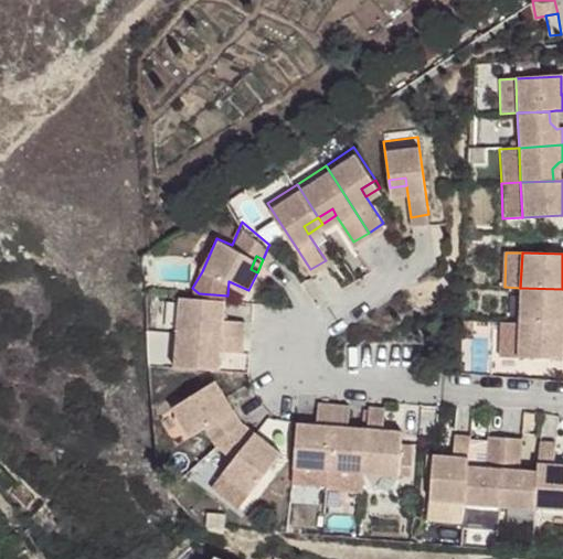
[(562,289),(520,288),(519,323),(562,324),(562,289)]
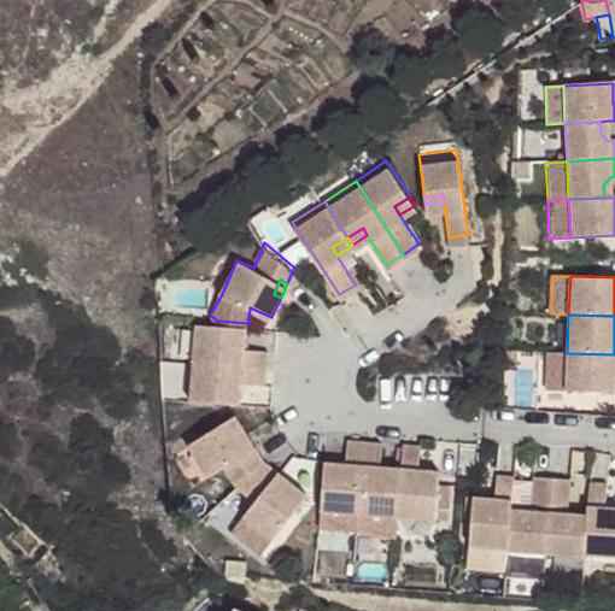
[(199,319),(197,357),(269,363),(270,346),(246,345),(249,323),(217,321),(199,319)]
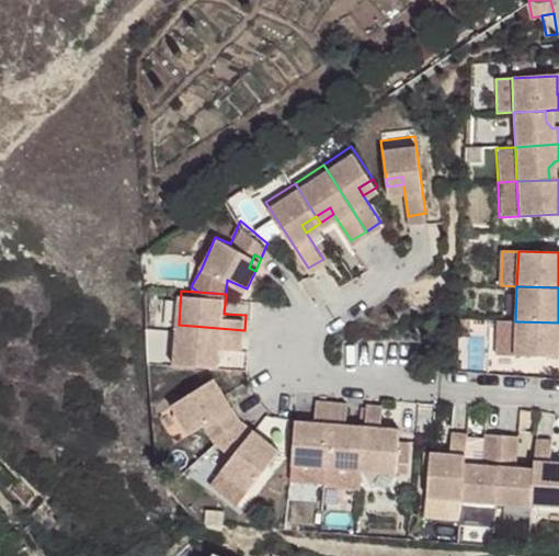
[(514,355),(515,321),(495,320),(493,354),(514,355)]
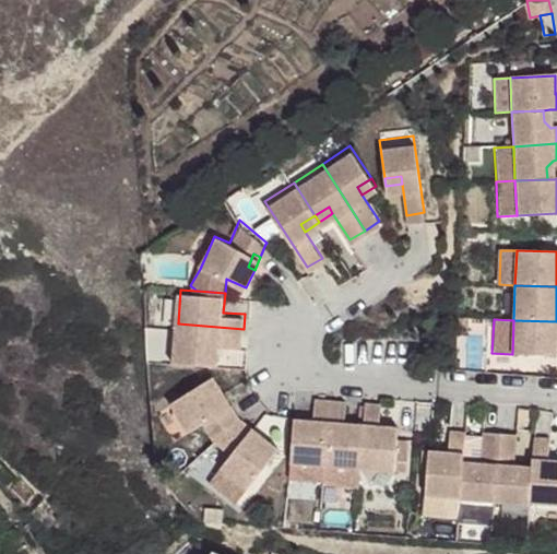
[(556,321),(513,320),(512,354),(556,357),(556,343),(556,321)]
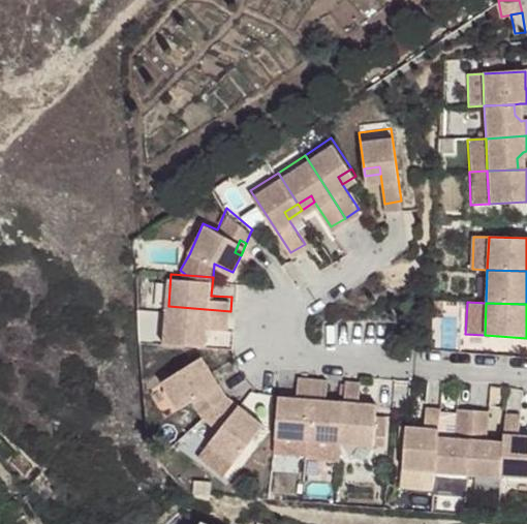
[(168,306),(165,339),(208,342),(209,325),(229,327),(230,311),(168,306)]
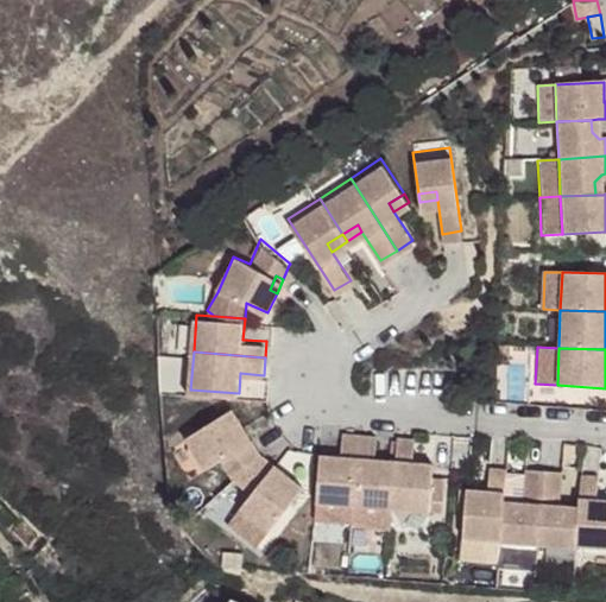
[(240,419),(232,406),(187,437),(207,468),(222,457),(234,475),(262,451),(253,437),(246,441),(234,424),(240,419)]
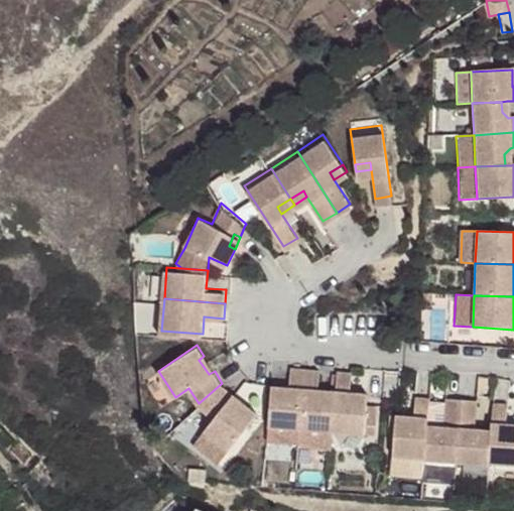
[(215,371),(204,356),(199,360),(209,374),(215,371)]
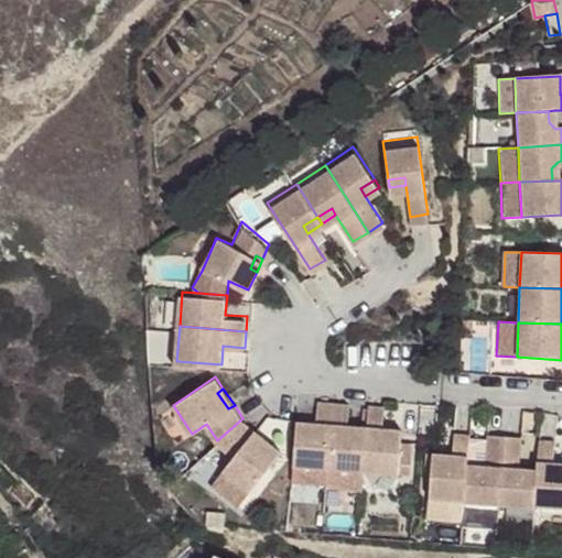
[(325,481),(332,403),(315,401),(314,423),(294,420),(290,479),(325,481)]
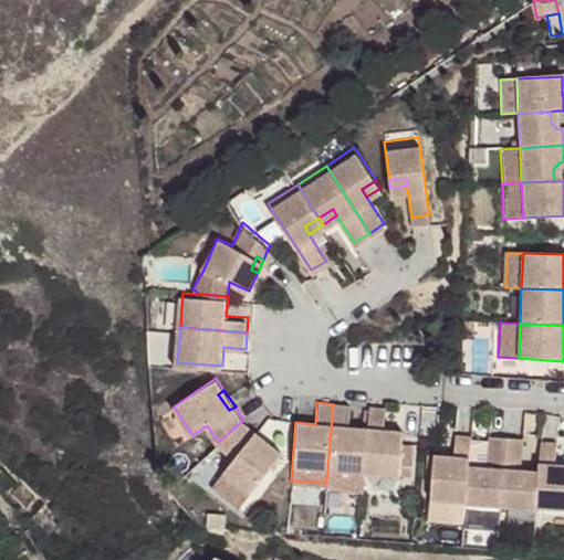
[(348,405),(333,404),(326,483),(326,485),(361,487),(363,473),(366,428),(346,426),(348,405)]
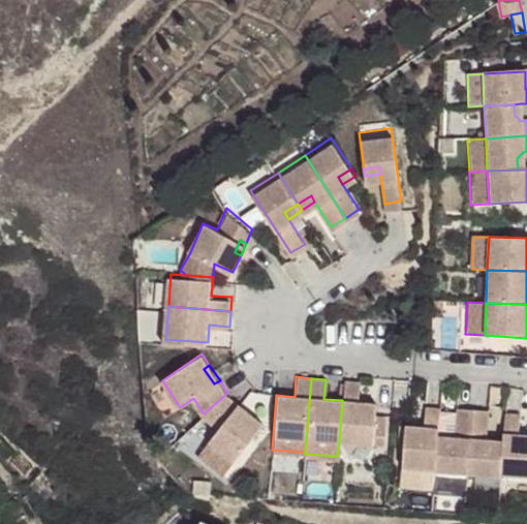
[(370,445),(373,415),(375,403),(357,402),(359,382),(343,380),(342,400),(339,442),(370,445)]
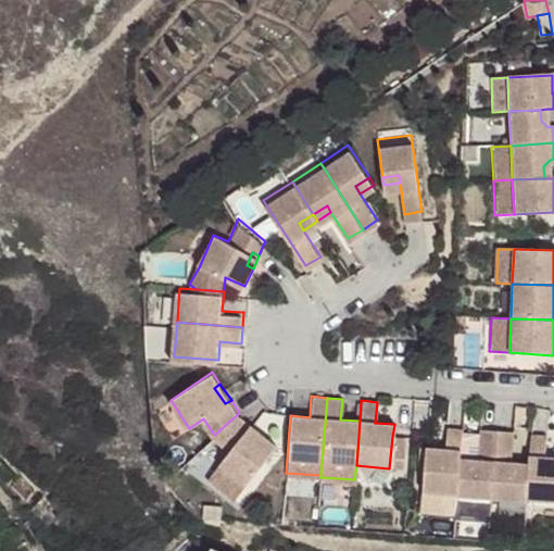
[(251,423),(239,413),(214,435),(228,448),(209,471),(234,493),(276,446),(262,433),(257,437),(247,428),(251,423)]
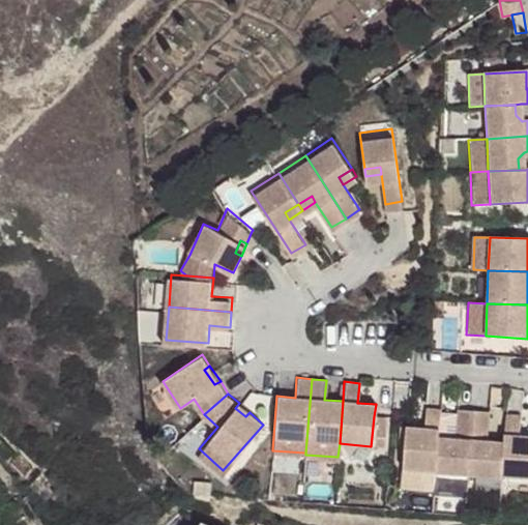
[(250,412),(239,403),(235,408),(245,416),(250,412)]
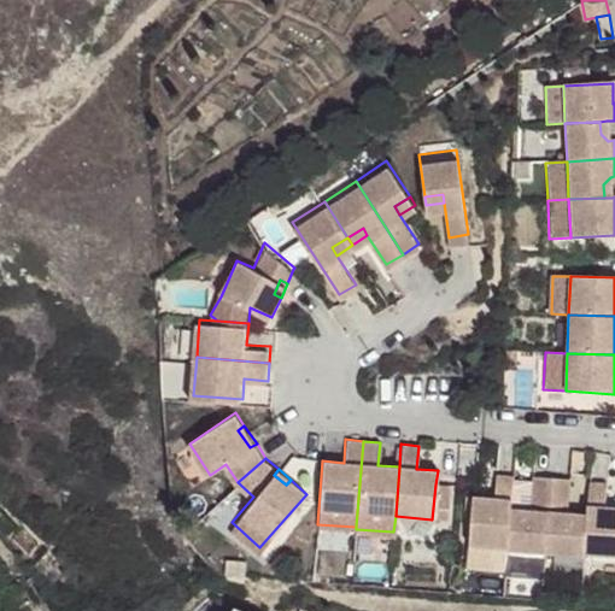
[(511,485),(511,477),(495,476),(492,499),(472,497),(467,546),(505,548),(508,516),(511,485)]
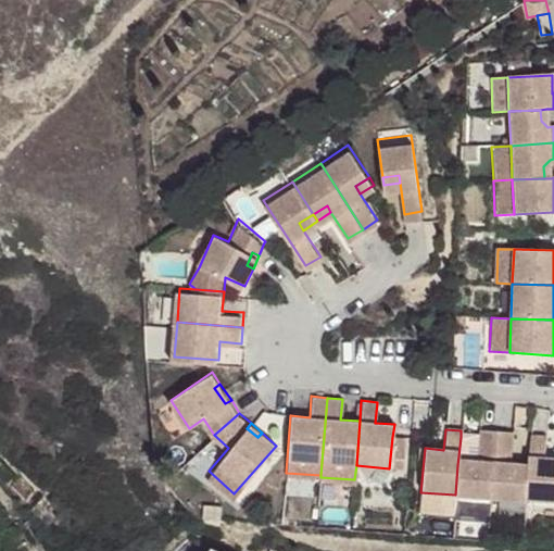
[(495,431),(479,430),(478,438),(476,461),(468,466),(457,465),(455,495),(455,497),(489,500),(490,498),(495,431)]
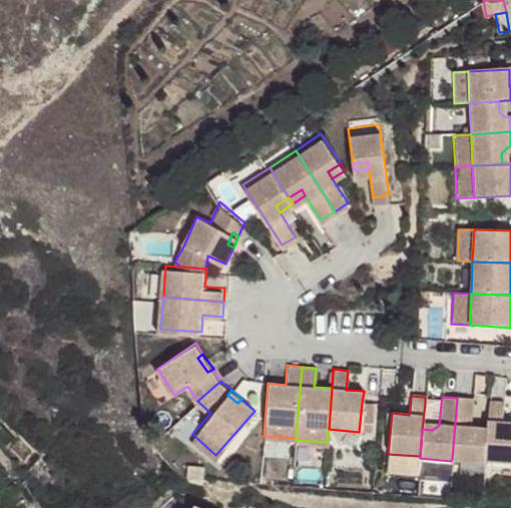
[(471,399),(457,398),(452,459),(451,461),(483,463),(483,462),(485,435),(474,434),(469,427),(471,399)]
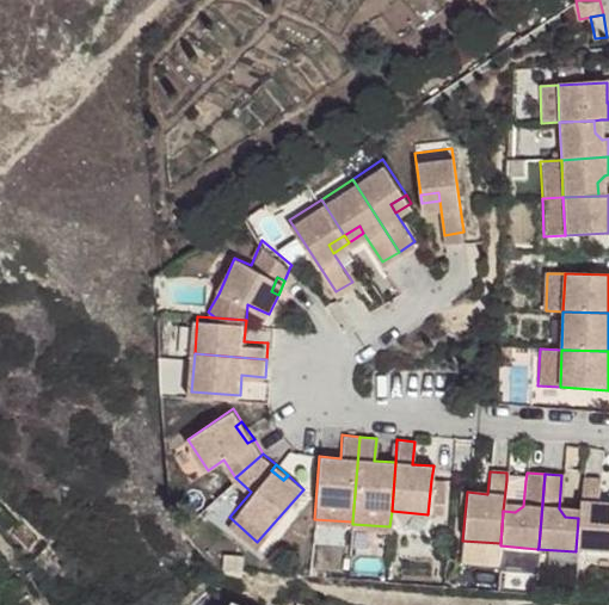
[(598,480),(582,479),(579,511),(578,518),(576,550),(608,551),(608,504),(597,502),(598,480)]
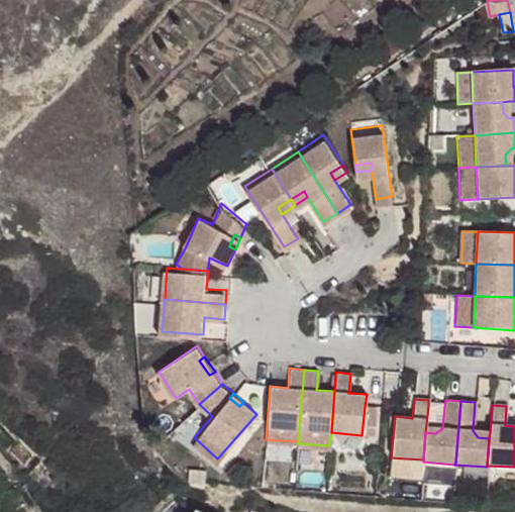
[(377,407),(365,406),(362,435),(374,436),(377,407)]
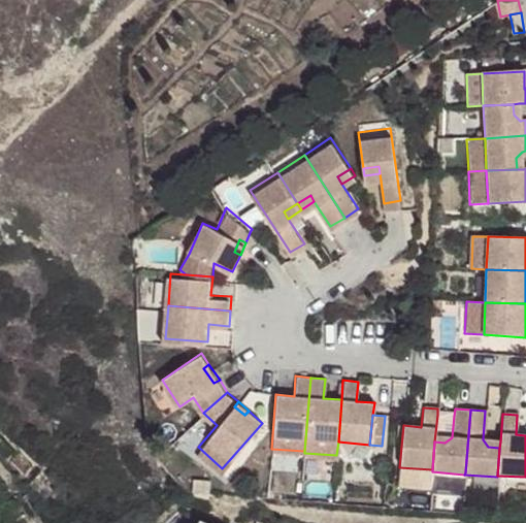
[(454,416),(437,415),(434,442),(445,443),(452,437),(454,416)]
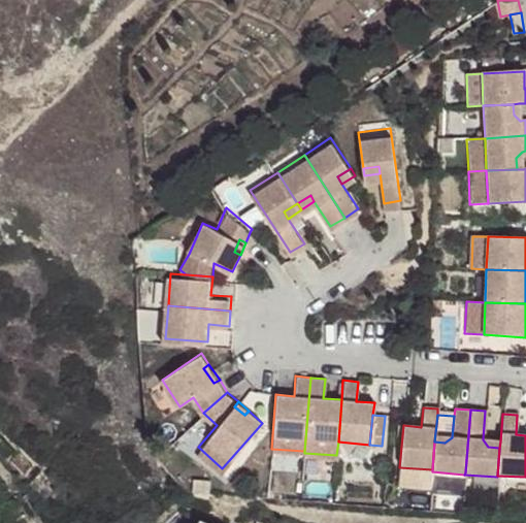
[(432,469),(399,467),(398,482),(431,485),(432,471),(432,469)]
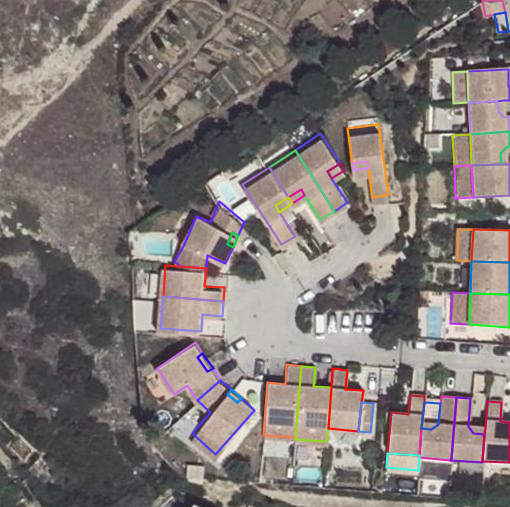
[(187,460),(187,475),(203,477),(204,461),(187,460)]
